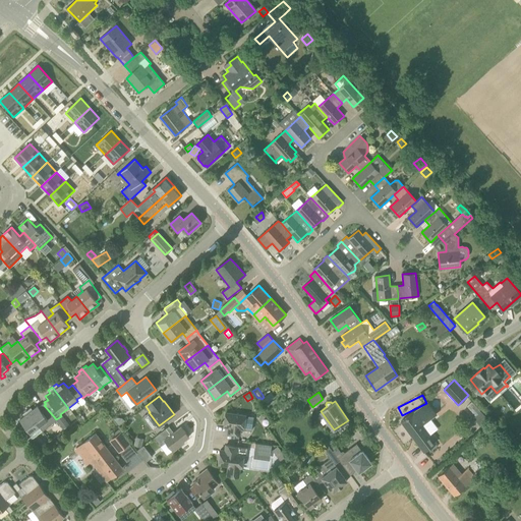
[(422,424),(437,414),(427,402),(413,412),(401,421),(424,452),(436,443),(422,424)]
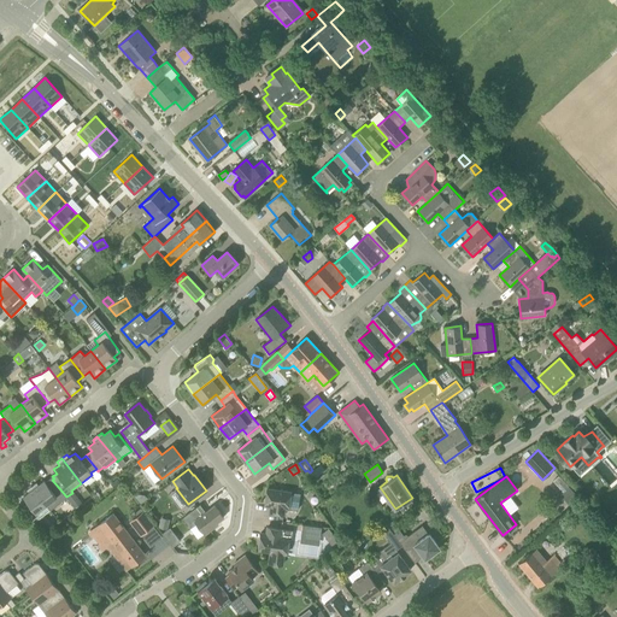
[(122,485),(117,479),(111,483),(116,489),(122,485)]
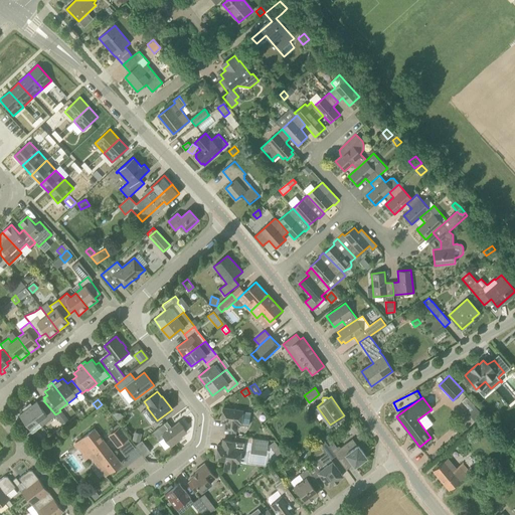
[(43,400),(39,404),(37,401),(32,405),(30,402),(26,405),(38,421),(42,426),(50,419),(55,415),(55,414),(43,400)]
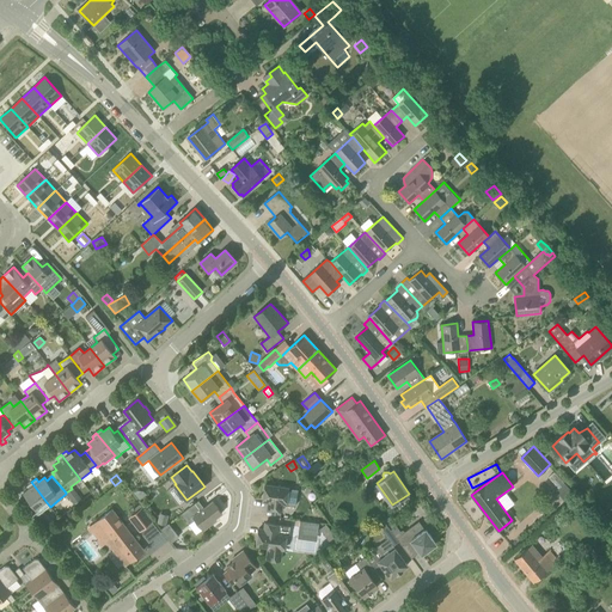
[(36,508),(46,501),(31,482),(26,485),(29,489),(23,494),(29,500),(23,505),(31,516),(37,512),(36,508)]
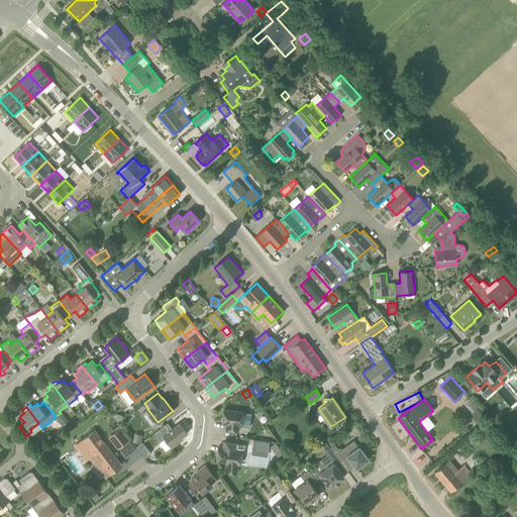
[(250,413),(224,409),(222,423),(226,423),(225,430),(237,431),(238,425),(241,425),(249,426),(250,413)]
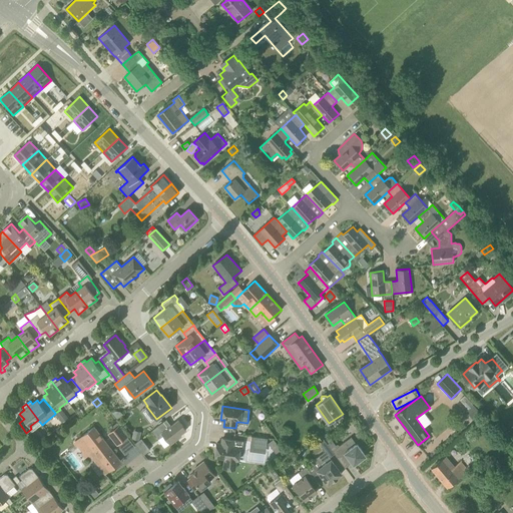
[(68,418),(61,409),(60,410),(55,413),(55,414),(62,423),(68,418)]
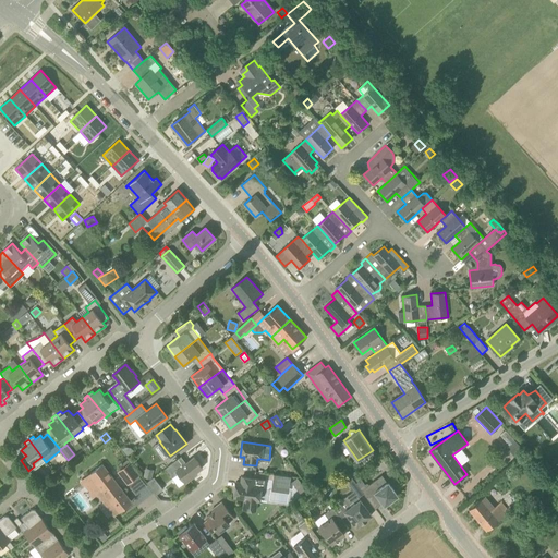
[(166,469),(172,477),(178,473),(184,483),(185,484),(197,474),(196,473),(203,468),(194,457),(183,465),(179,458),(166,469)]
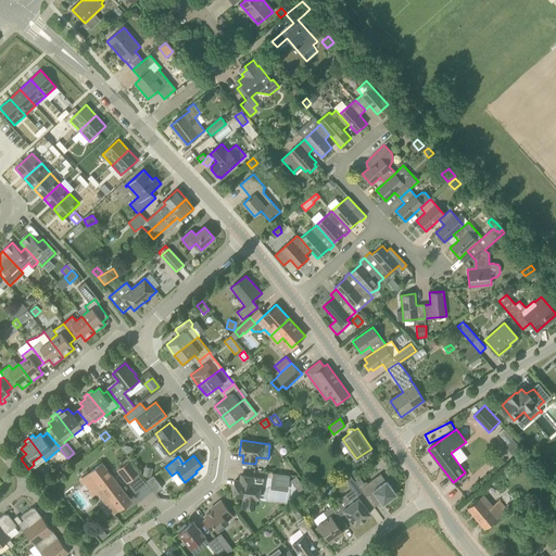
[(139,471),(129,459),(127,457),(122,460),(124,464),(117,469),(127,481),(128,481),(138,472),(139,471)]
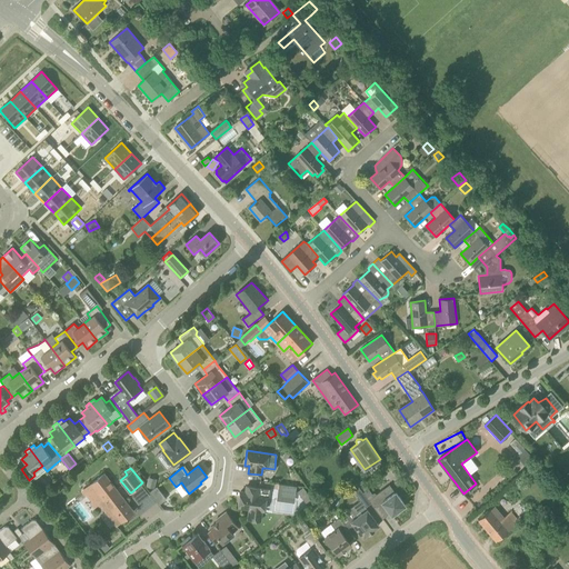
[(105,473),(91,485),(102,500),(99,502),(116,525),(116,526),(133,511),(105,473)]
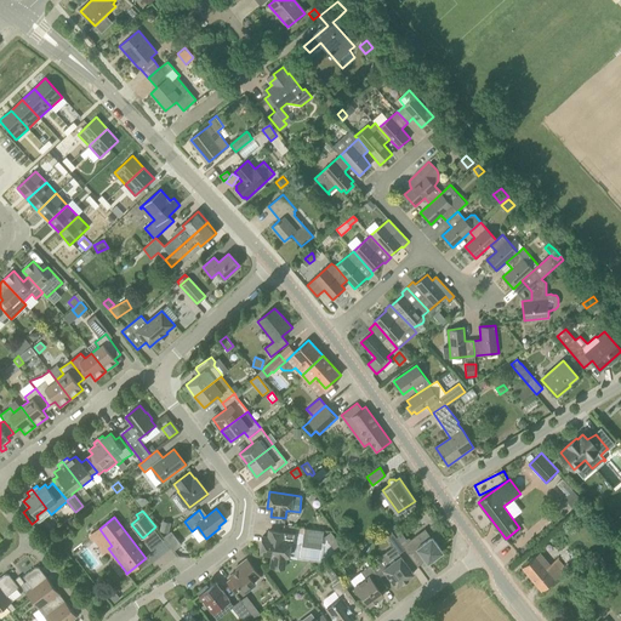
[(161,522),(160,530),(169,533),(171,524),(161,522)]
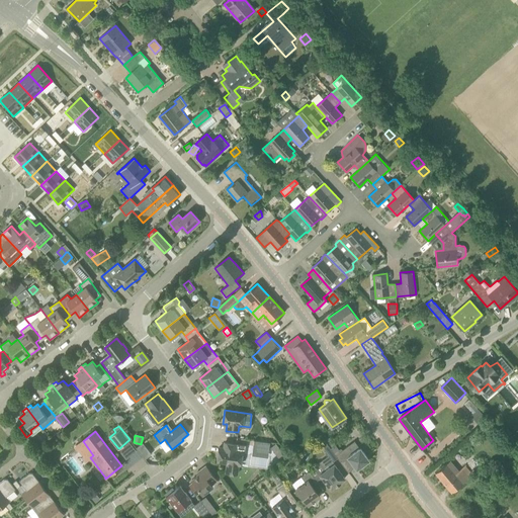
[(270,442),(254,440),(253,449),(268,451),(270,442)]
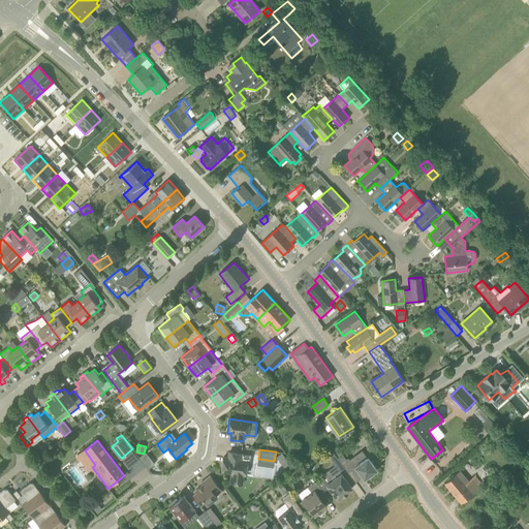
[(377,470),(367,457),(362,450),(349,460),(348,458),(347,458),(345,459),(342,454),(337,458),(346,469),(356,483),(356,481),(363,477),(364,479),(377,470)]
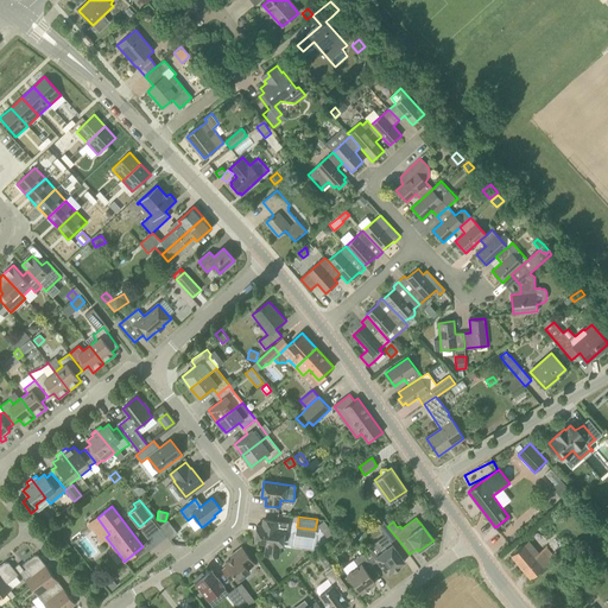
[(254,542),(266,544),(265,555),(278,557),(280,545),(283,545),(285,530),(287,530),(289,523),(264,519),(263,527),(258,526),(258,525),(254,542)]
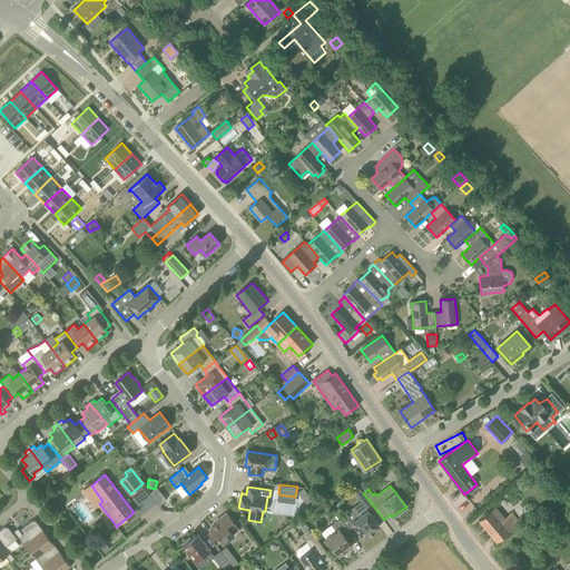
[(166,500),(157,488),(149,493),(159,505),(166,500)]
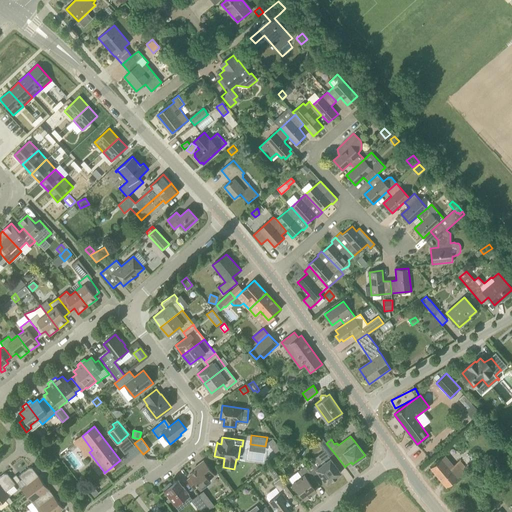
[(278,446),(273,439),(267,442),(273,450),(278,446)]
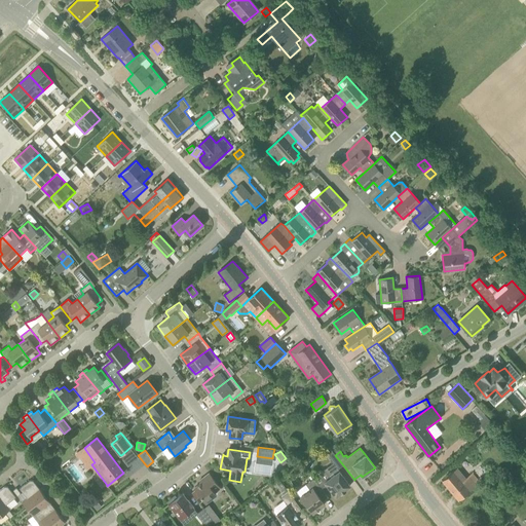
[(344,466),(335,455),(333,452),(328,455),(339,471),(344,466)]
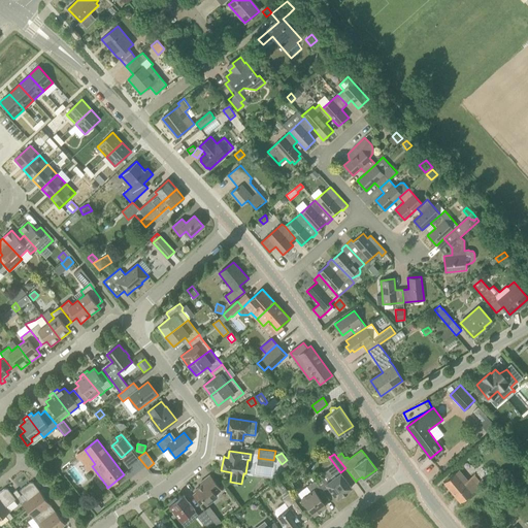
[(429,479),(440,470),(435,462),(424,470),(429,479)]
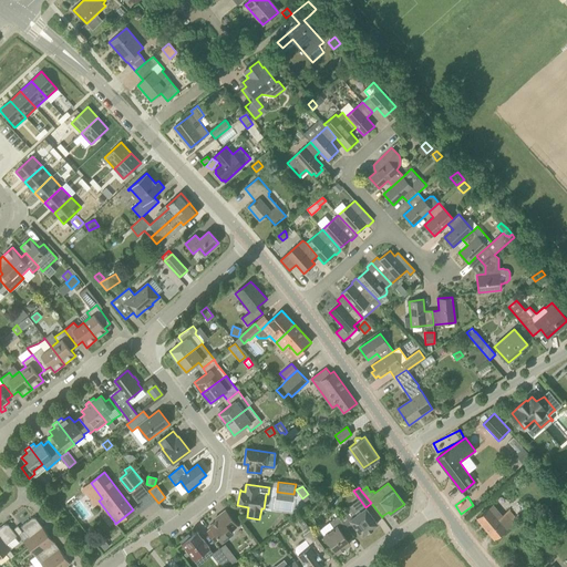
[(493,504),(476,517),(495,539),(517,519),(508,509),(503,515),(493,504)]
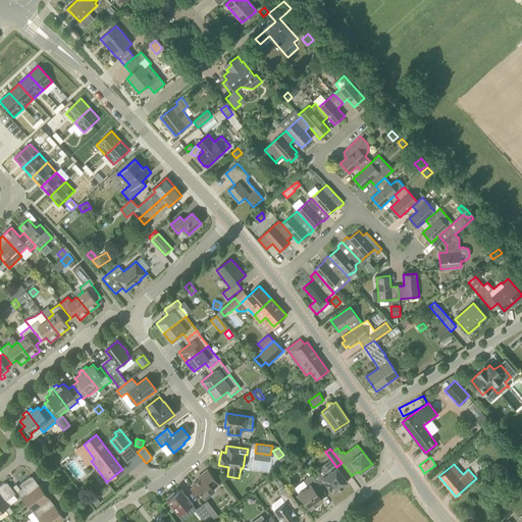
[(322,478),(327,485),(333,492),(337,489),(344,486),(348,481),(336,467),(322,478)]
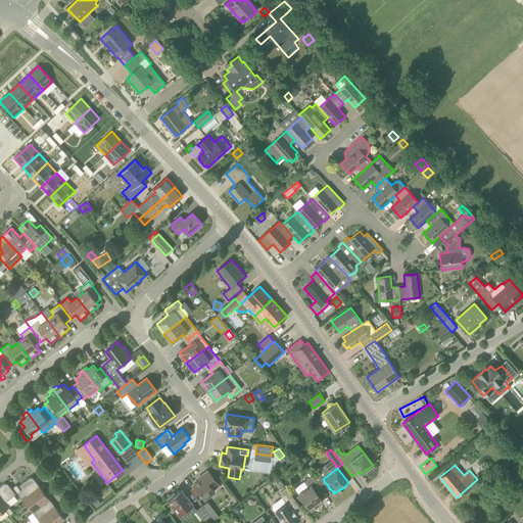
[(193,485),(195,487),(191,490),(198,500),(202,496),(204,500),(215,491),(214,489),(219,485),(207,470),(197,478),(199,480),(193,485)]
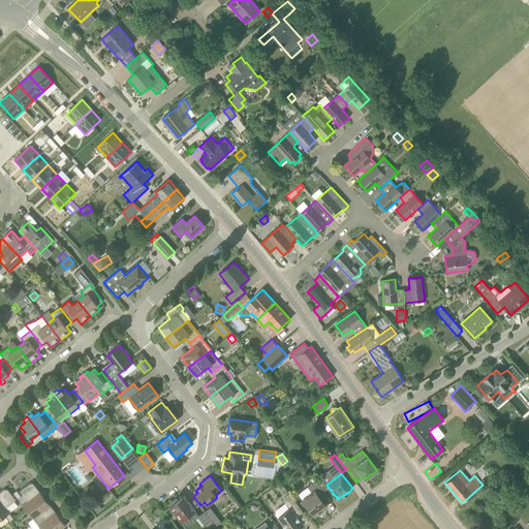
[(279,479),(273,485),(277,490),(283,486),(279,479)]
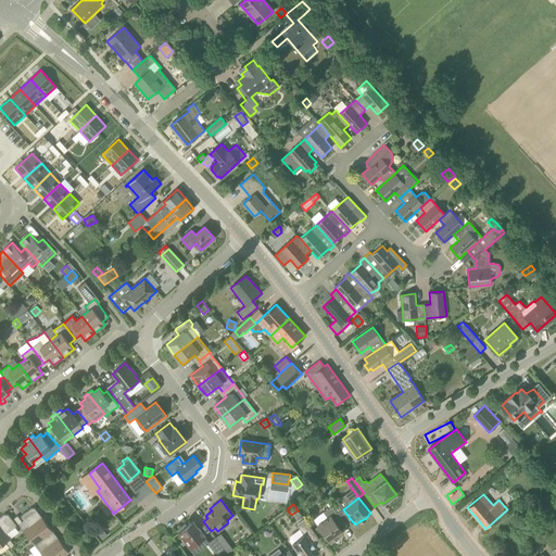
[(329,507),(324,512),(313,518),(318,526),(316,528),(323,535),(325,533),(331,542),(338,541),(339,536),(343,533),(335,520),(340,516),(332,505),(331,505),(329,507)]
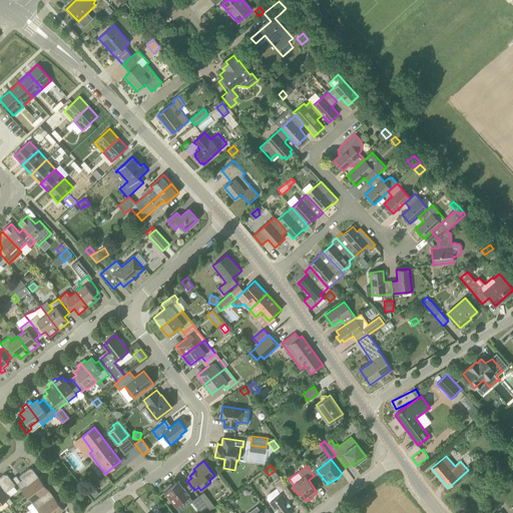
[(29,468),(19,476),(26,486),(21,489),(23,492),(40,479),(32,469),(29,468)]
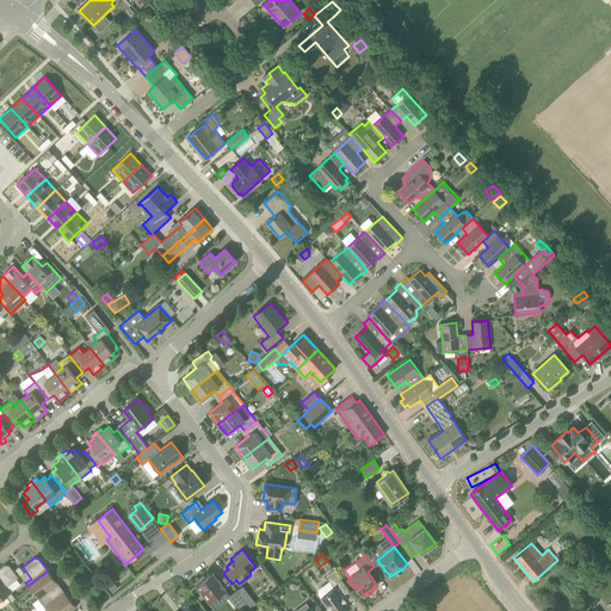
[(7,586),(18,578),(8,566),(6,565),(0,568),(0,584),(8,594),(7,596),(12,602),(16,599),(11,592),(7,586)]
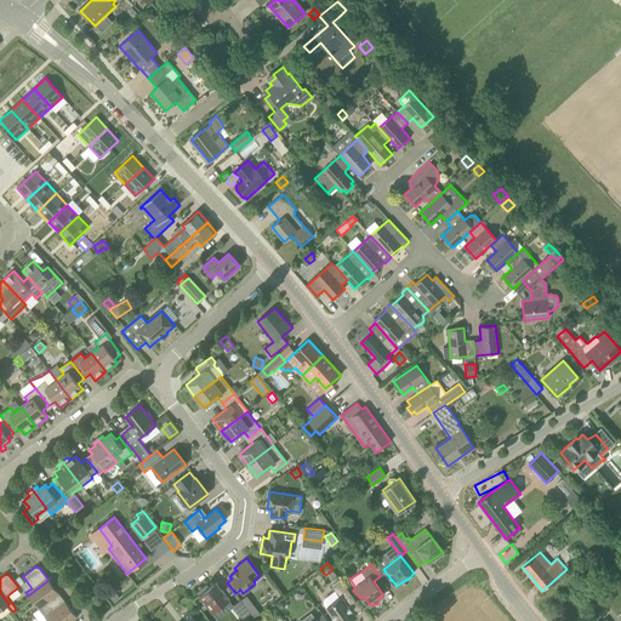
[(49,580),(28,596),(38,608),(58,592),(49,580)]
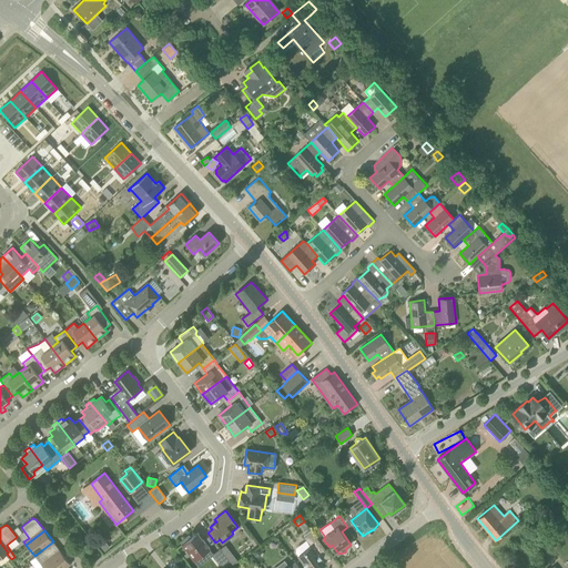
[(321,567),(325,564),(318,554),(325,549),(312,531),(304,537),(311,547),(298,556),(306,567),(321,567)]
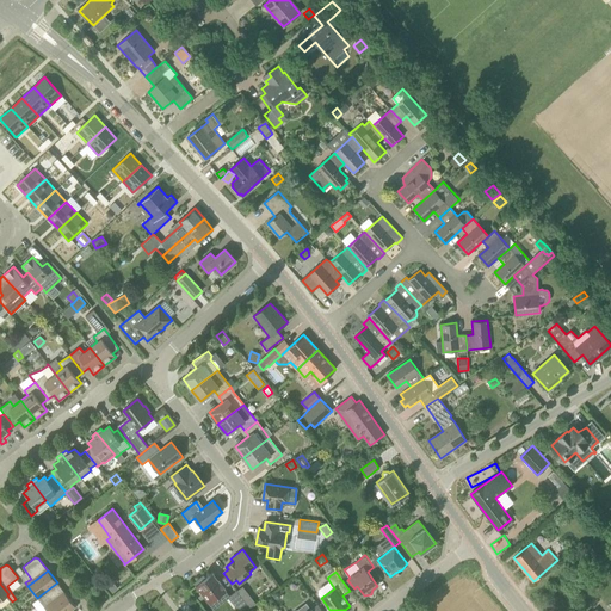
[(193,582),(196,586),(209,603),(226,590),(213,573),(205,578),(203,575),(193,582)]
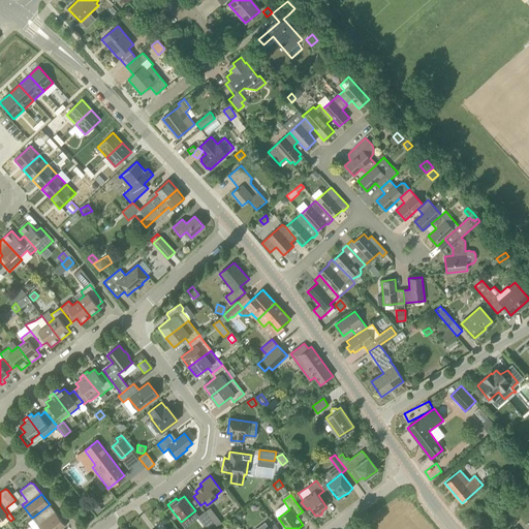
[(102,509),(96,502),(91,506),(97,514),(102,509)]
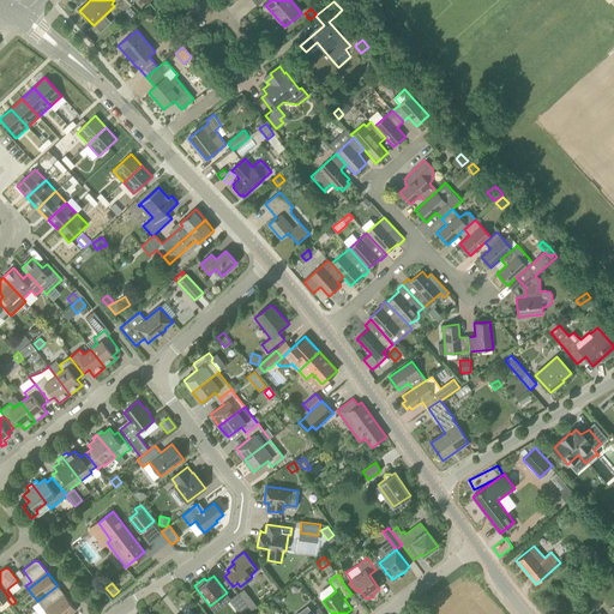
[(37,601),(47,613),(67,597),(58,585),(37,601)]
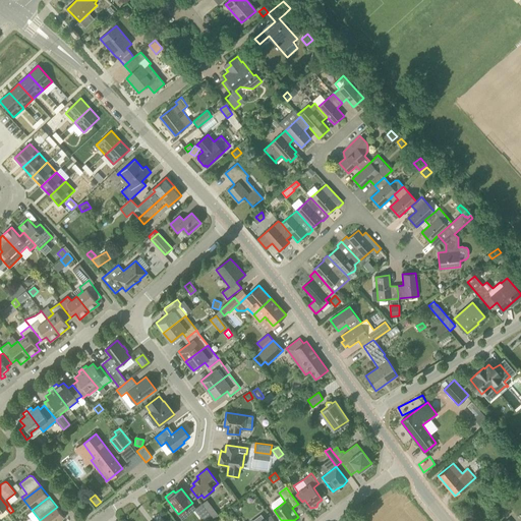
[(204,520),(205,520),(212,516),(201,504),(194,509),(204,520)]
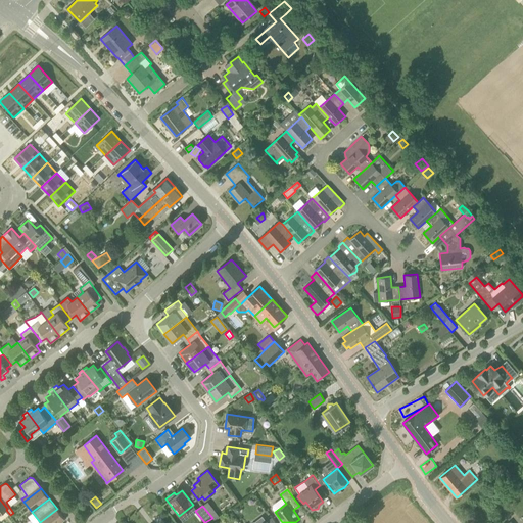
[(40,522),(59,522),(64,519),(57,509),(40,522)]
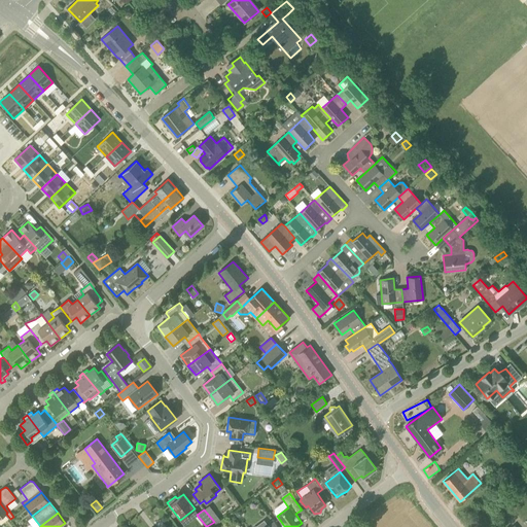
[(215,524),(220,520),(216,515),(211,519),(214,522),(215,524)]
